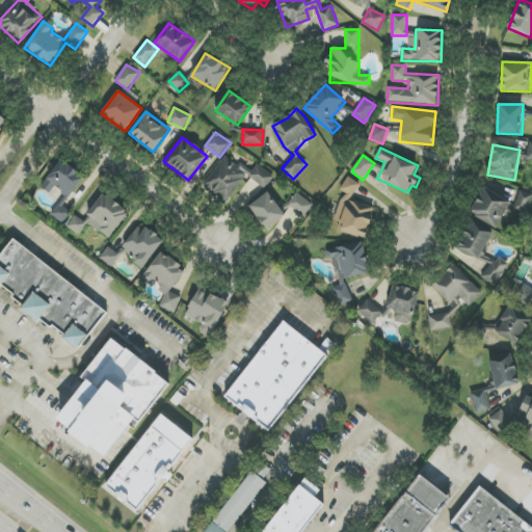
[(225,156),(204,185),(227,203),(248,174),(225,156)]
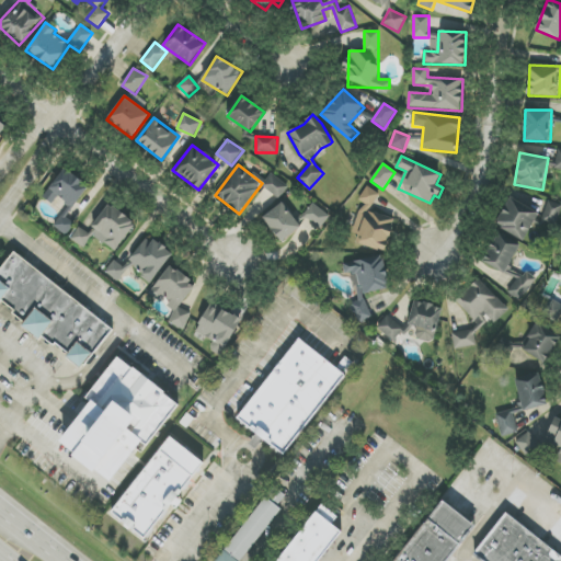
[(58,196),(70,208),(89,189),(67,169),(42,196),(52,205),(58,196)]
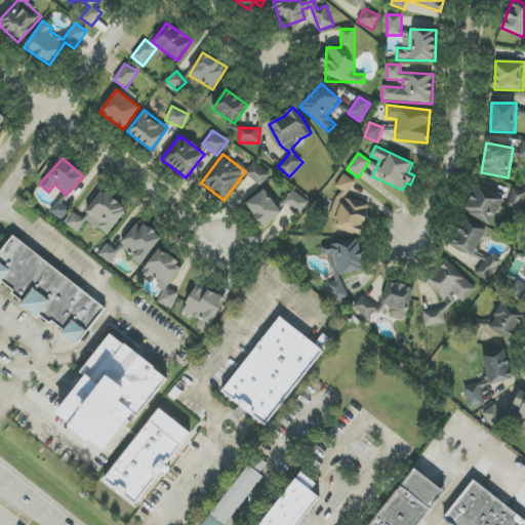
[(245,176),(263,187),(270,173),(252,164),(245,176)]
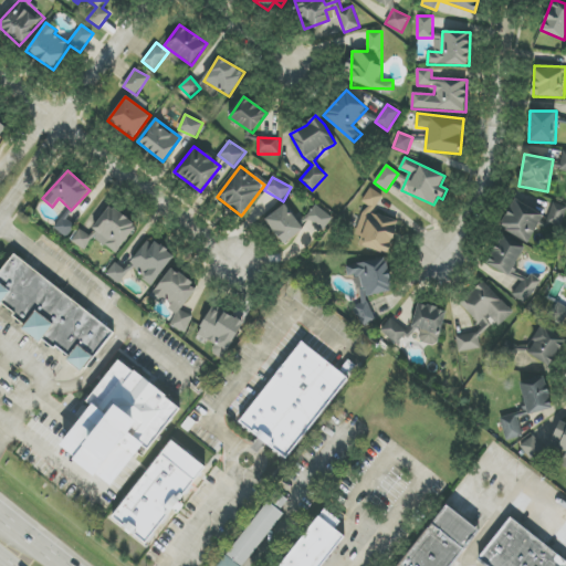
[(388,254),(399,222),(375,213),(381,194),(368,189),(363,203),(368,205),(354,242),(388,254)]
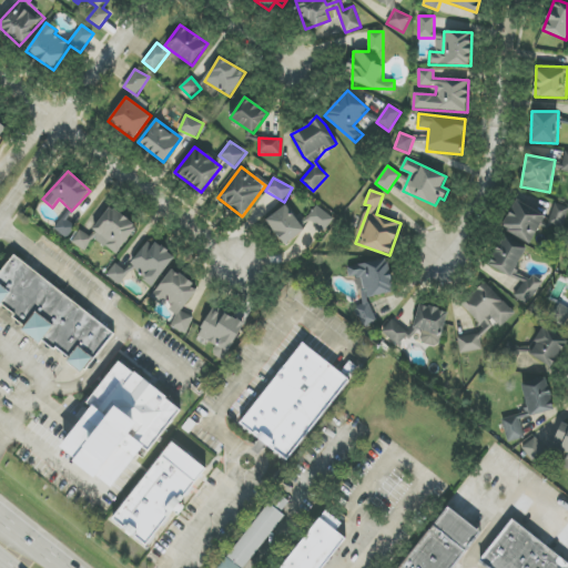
[(531,244),(550,208),(546,205),(543,211),(527,202),(518,198),(501,229),(531,244)]
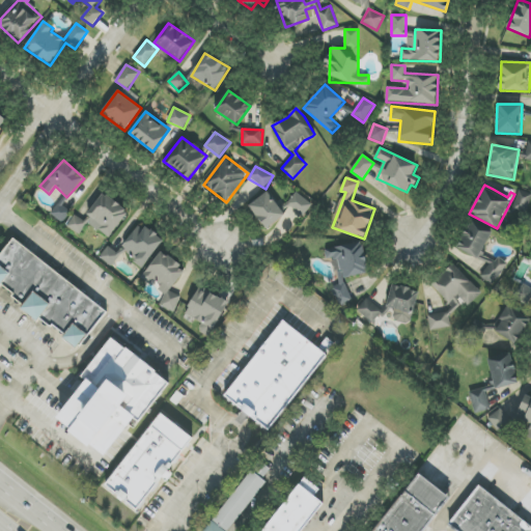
[(530,196),(530,193),(519,191),(513,211),(527,214),(530,196)]
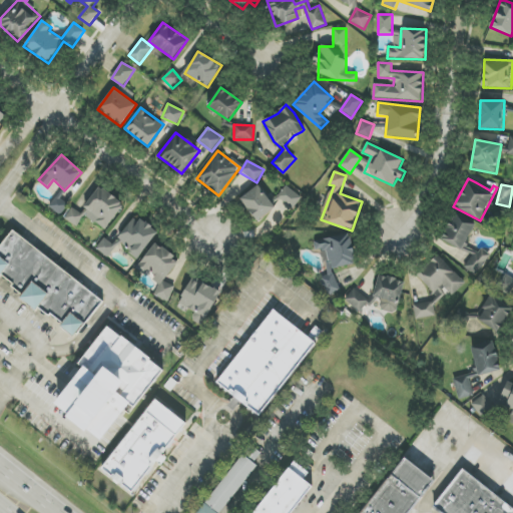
[(240,199),(258,221),(276,207),(259,185),(240,199)]
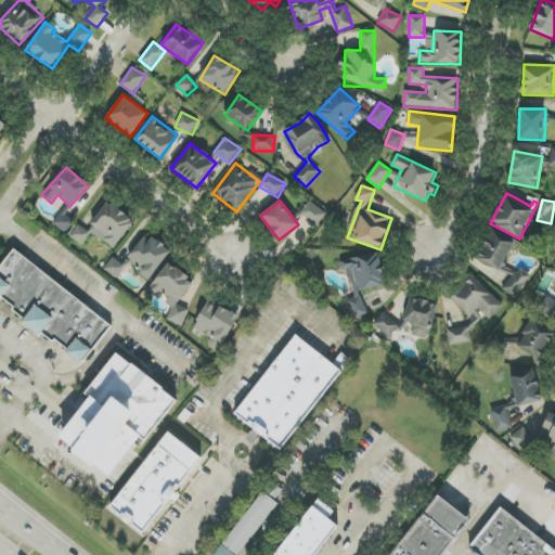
[(326,215),(310,201),(300,213),(317,227),(326,215)]
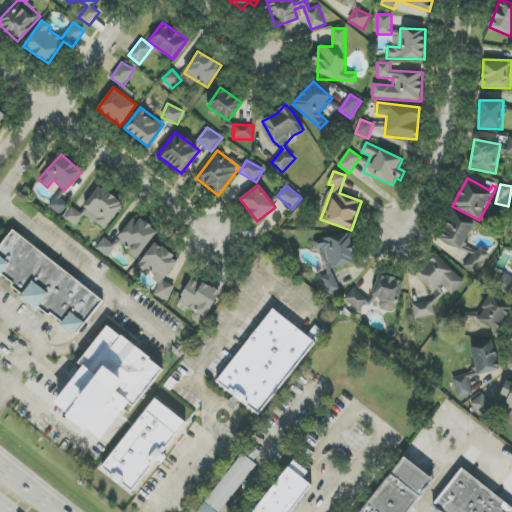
[(64,218),(76,227),(85,215),(104,230),(124,205),(100,186),(80,212),(72,207),(64,218)]
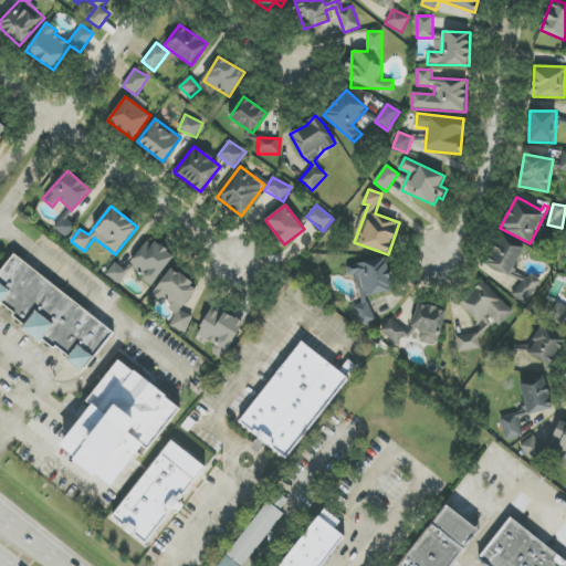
[(55,229),(66,238),(75,227),(64,218),(55,229)]
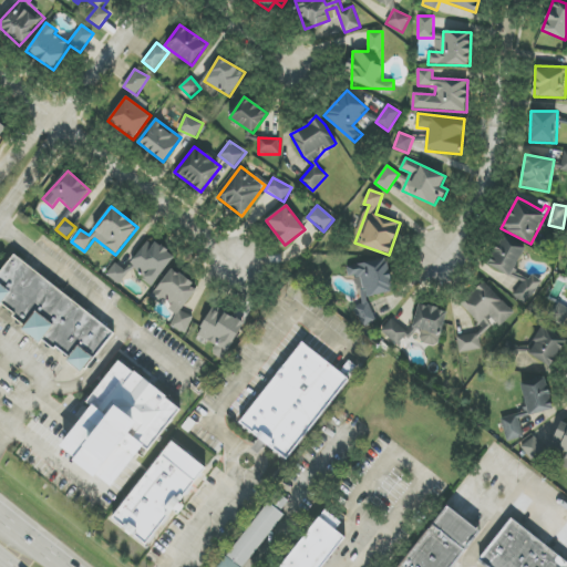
[(508,277),(527,247),(505,234),(486,264),(508,277)]
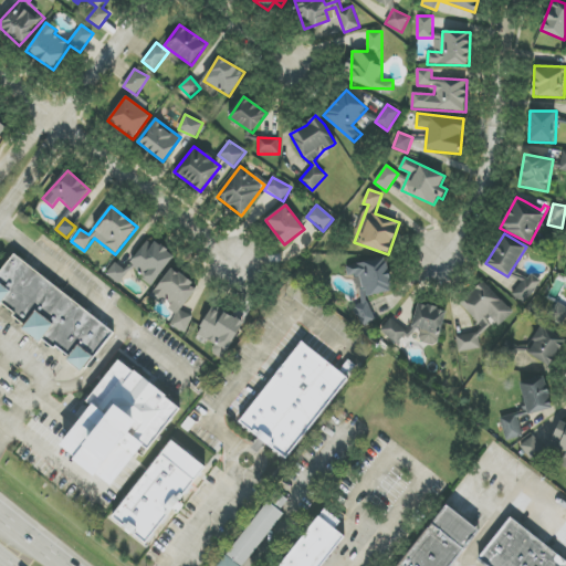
[(129,269),(156,283),(173,253),(146,239),(129,269)]
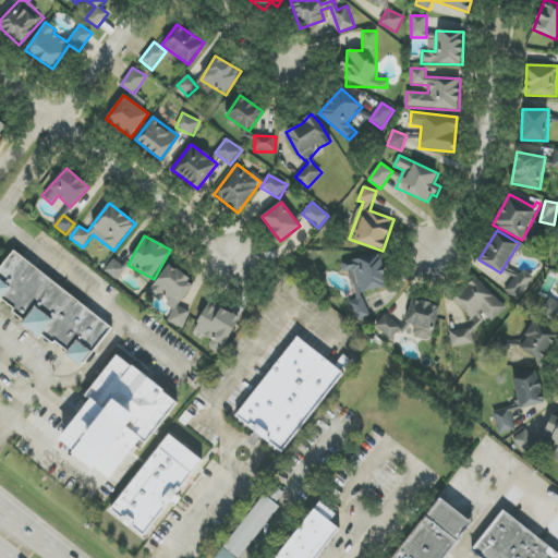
[(14,252),(0,269),(0,302),(84,368),(113,329),(14,252)]
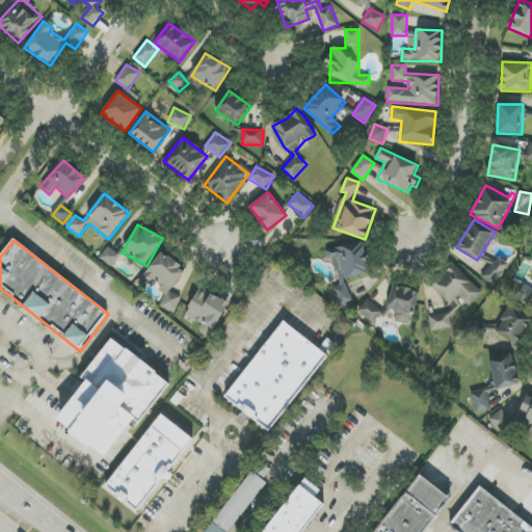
[(100,258),(111,266),(120,256),(108,247),(100,258)]
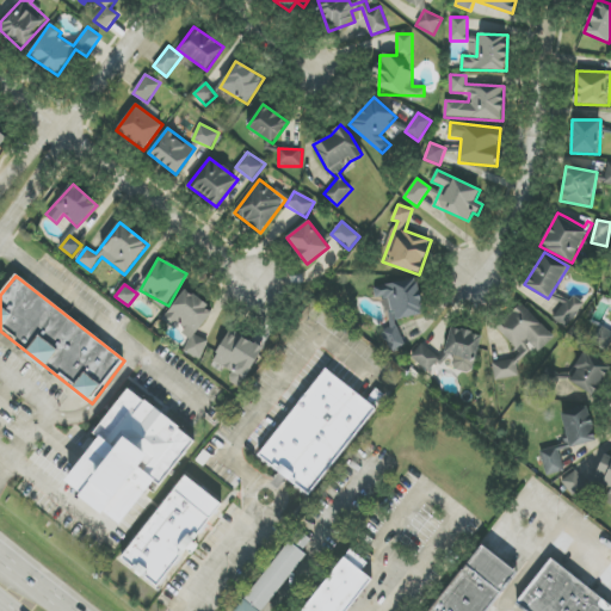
[(201,359),(208,341),(198,337),(213,306),(179,291),(166,323),(174,326),(174,323),(192,332),(184,352),(201,359)]
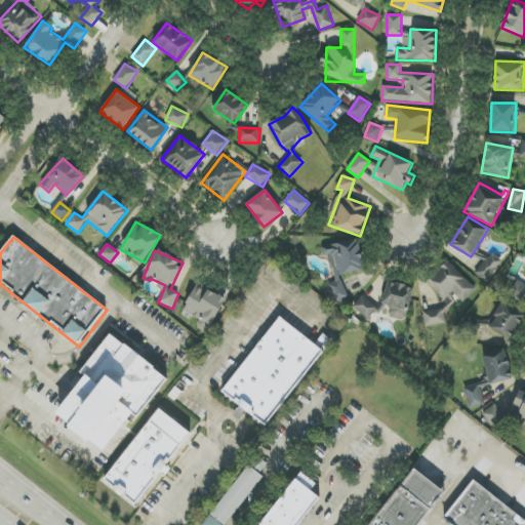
[(486,282),(501,260),(491,253),(475,274),(486,282)]
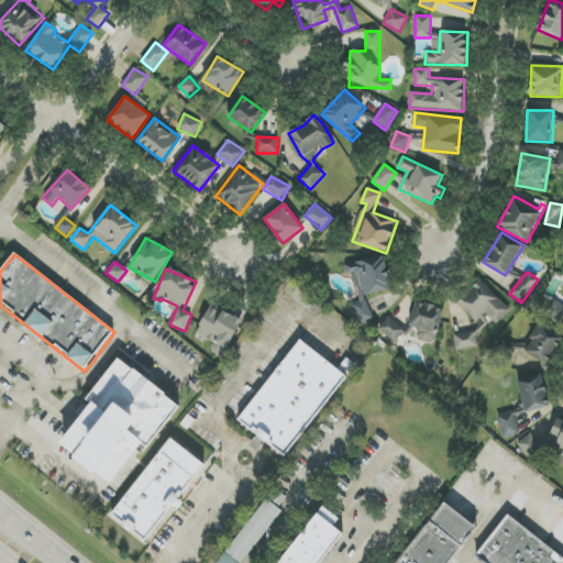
[(511,310),(479,279),(456,302),(477,322),(486,313),(497,324),(511,310)]
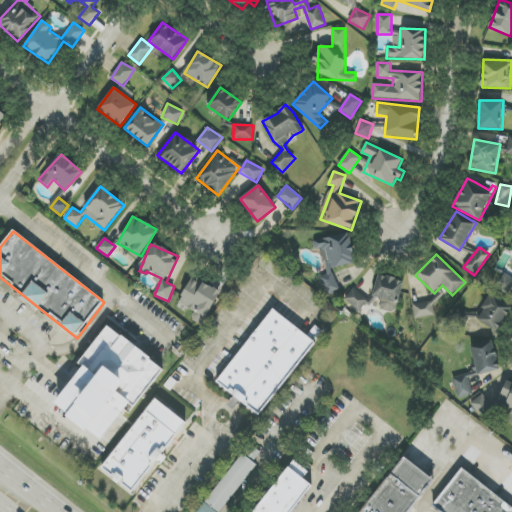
[(380,298),(378,309),(396,313),(403,281),(378,274),(372,297),(380,298)]
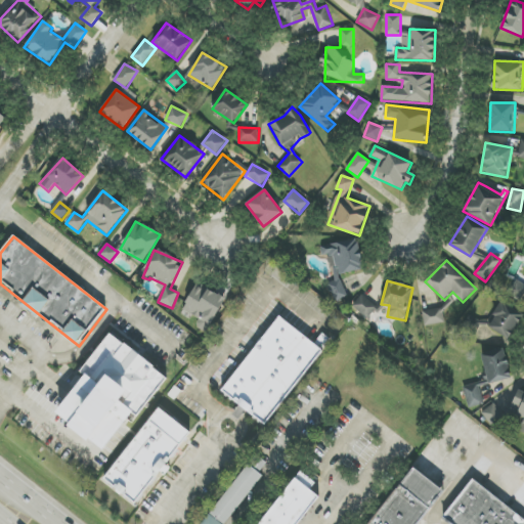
[(521,302),(523,295),(523,285),(514,280),(507,295),(521,302)]
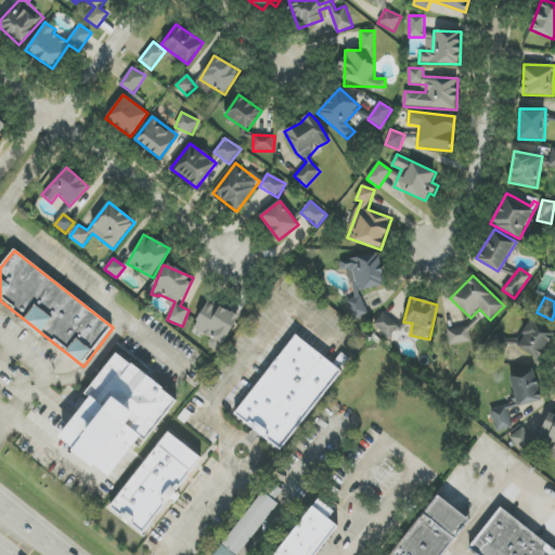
[(239,317),(209,299),(193,328),(211,338),(207,346),(218,352),(239,317)]
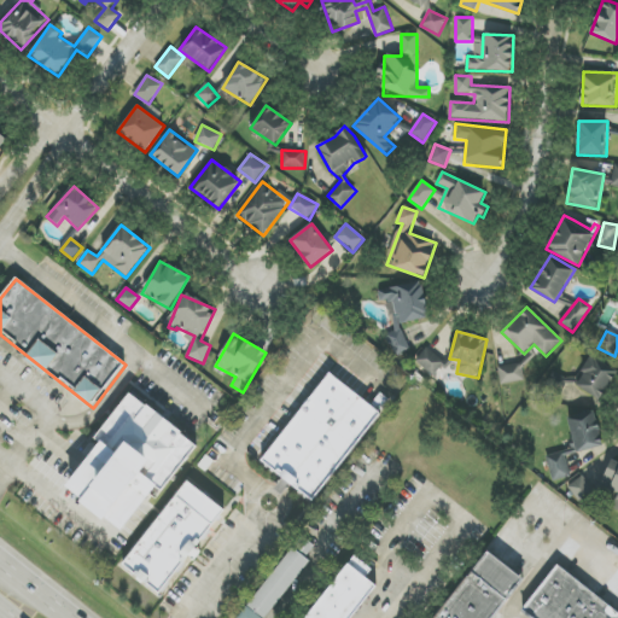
[(432,377),(445,363),(427,348),(415,361),(432,377)]
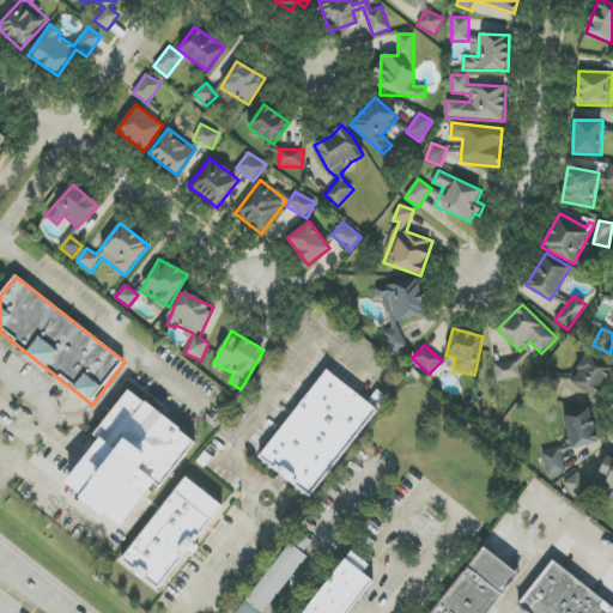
[(570,383),(596,398),(612,368),(586,353),(570,383)]
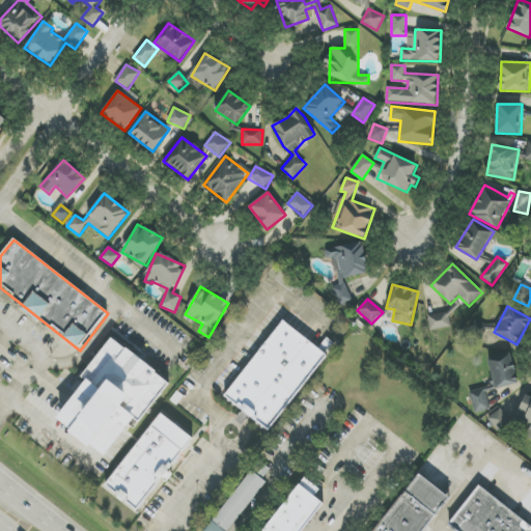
[(430,330),(451,328),(449,312),(428,314),(430,330)]
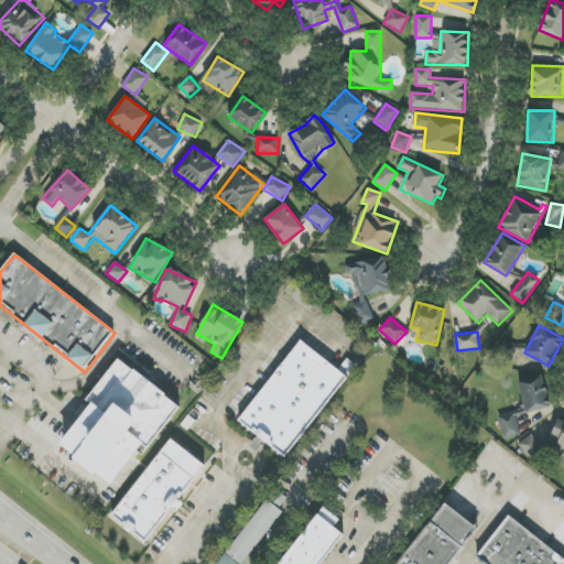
[(240,422),(285,457),(348,379),(303,343),(240,422)]
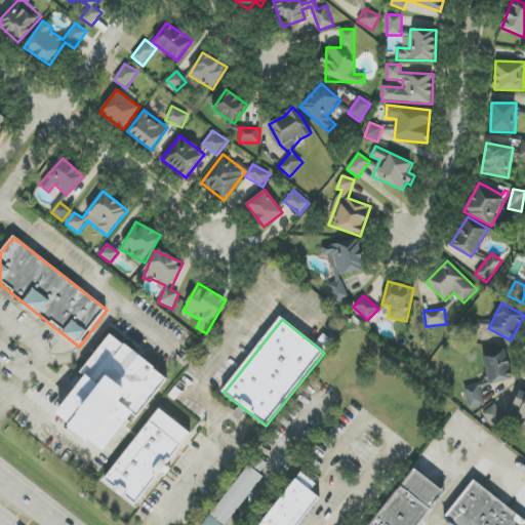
[(110,333),(76,374),(99,393),(91,403),(106,415),(115,403),(137,422),(170,381),(110,333)]
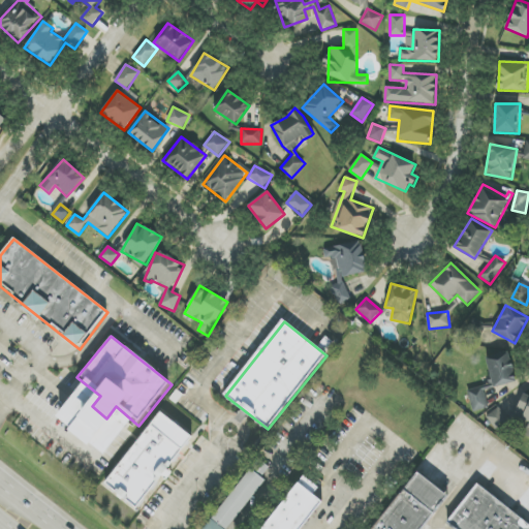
[(516,382),(509,352),(486,358),(491,385),(468,390),(472,412),(488,409),(485,390),(516,382)]
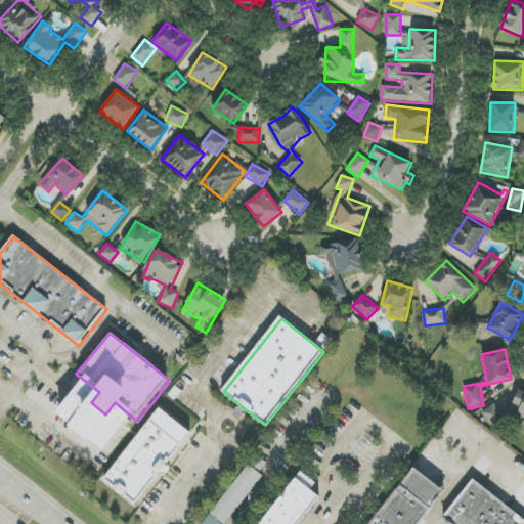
[(190,432),(157,407),(103,483),(136,507),(166,465),(167,466),(190,432)]
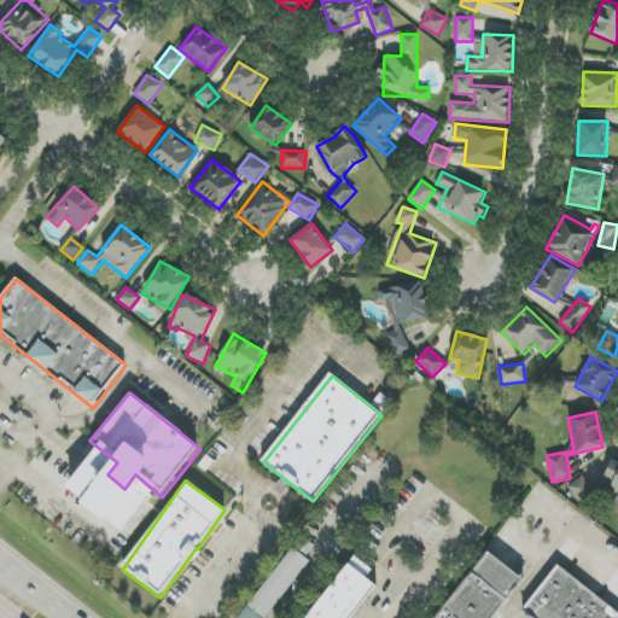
[(239,617),(267,617),(310,564),(307,560),(315,548),(308,542),(299,554),(293,549),(239,617)]
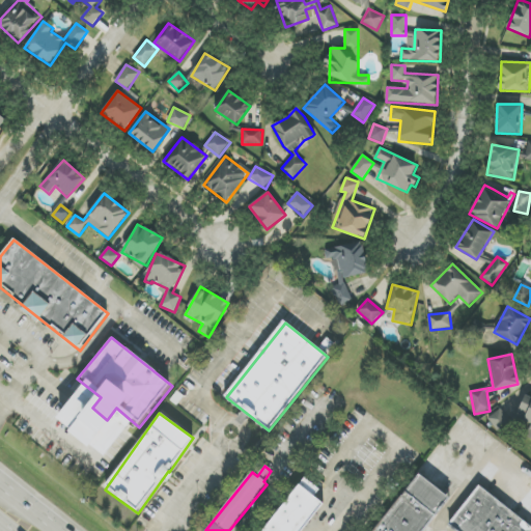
[(376,530),(423,530),(449,498),(420,475),(376,530)]
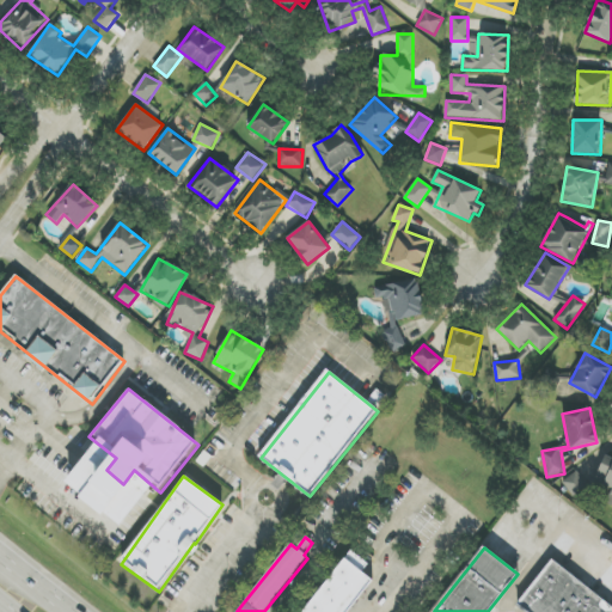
[(355,611),(379,582),(367,571),(372,565),(352,550),(303,611),(355,611)]
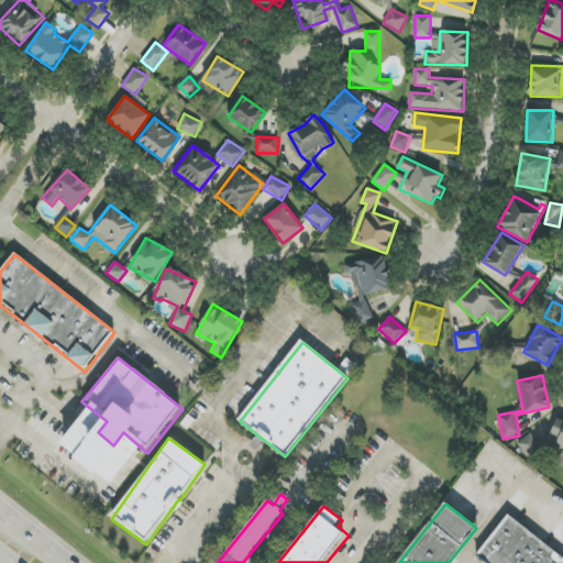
[(562,562),(562,558),(508,515),(475,558),(482,562),(562,562)]
